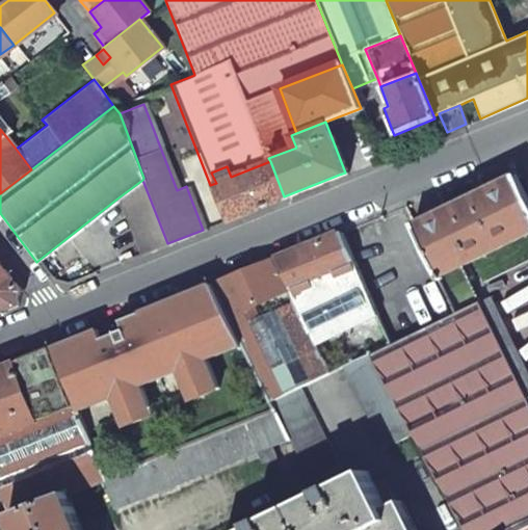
[(254,209),(284,196),(270,161),(231,177),(227,166),(211,173),(216,183),(210,185),(225,220),(254,209)]
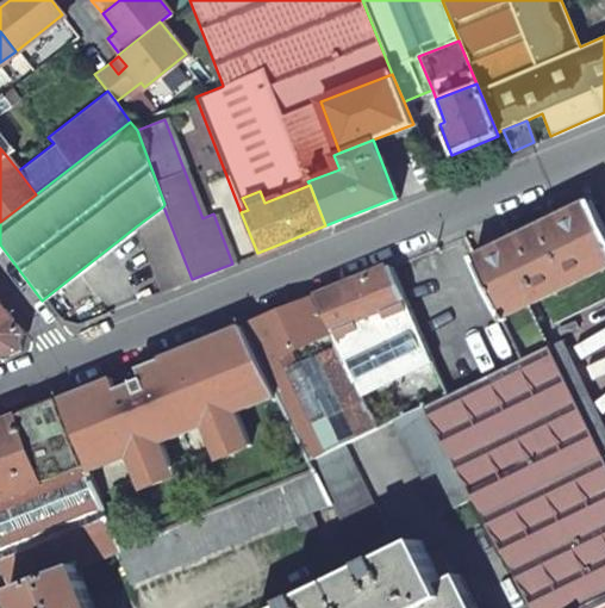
[(472,258),(499,316),(529,302),(604,264),(604,233),(588,199),(542,222),(517,235),(472,258)]
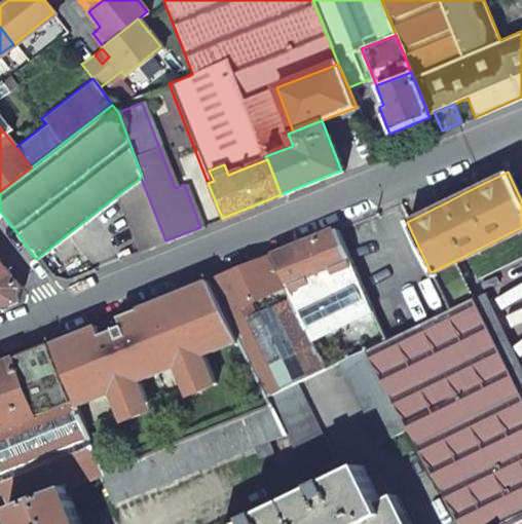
[(141,178),(117,195),(136,245),(125,249),(127,256),(133,254),(165,240),(141,178)]
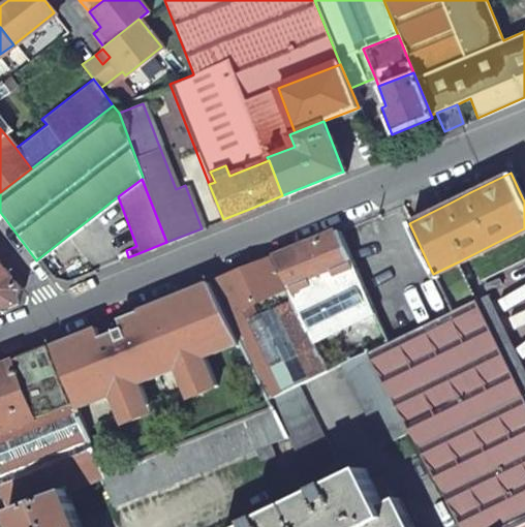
[(387,342),(336,230),(285,250),(272,256),(327,370),(339,364),(365,351),(387,342)]
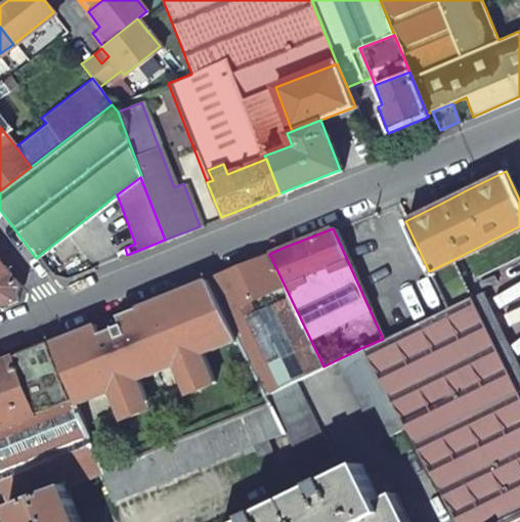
[(234,334),(264,393),(294,381),(323,366),(269,254),(239,266),(208,278),(234,334)]
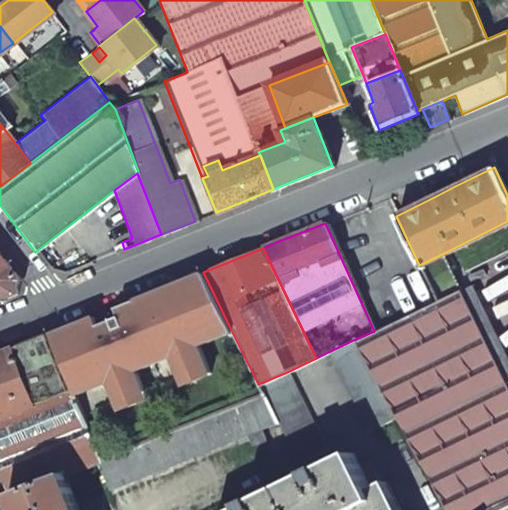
[(395,417),(443,509),(480,509),(507,496),(507,380),(505,382),(444,253),(419,265),(437,300),(374,331),(353,340),(395,417)]
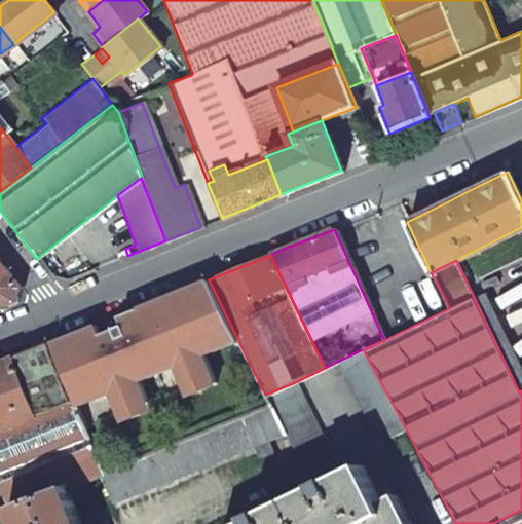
[(0,307),(15,301),(19,287),(10,275),(0,262),(0,307)]
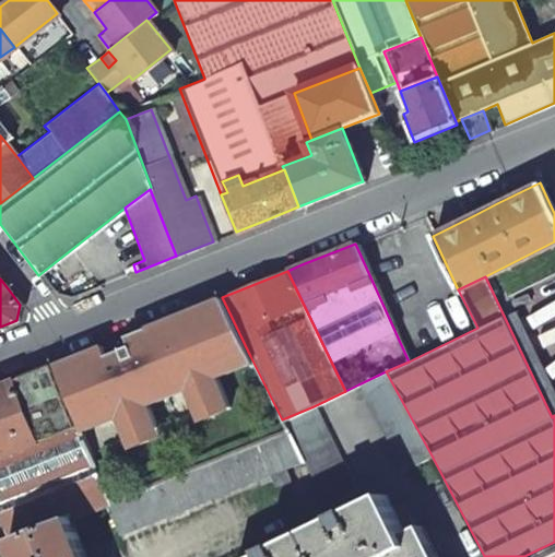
[(250,356),(222,297),(125,335),(126,338),(114,342),(103,347),(102,345),(50,366),(92,467),(132,448),(136,455),(166,440),(162,433),(211,409),(215,416),(232,407),(215,374),(250,356)]
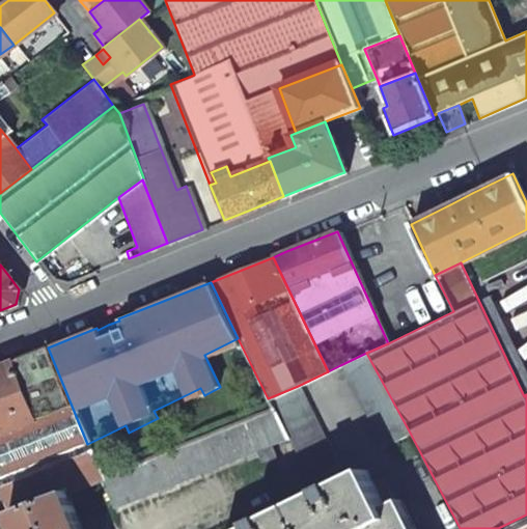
[(0,495),(7,513),(65,490),(99,477),(101,476),(87,444),(48,347),(10,362),(34,421),(0,434),(0,495)]
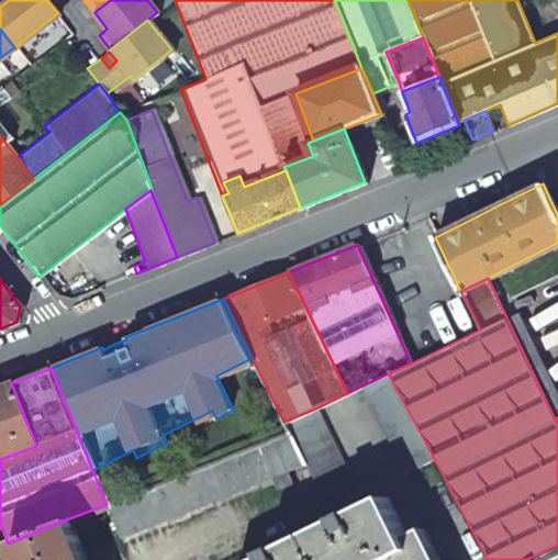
[(360,387),(403,472),(434,458),(388,373),(360,387)]
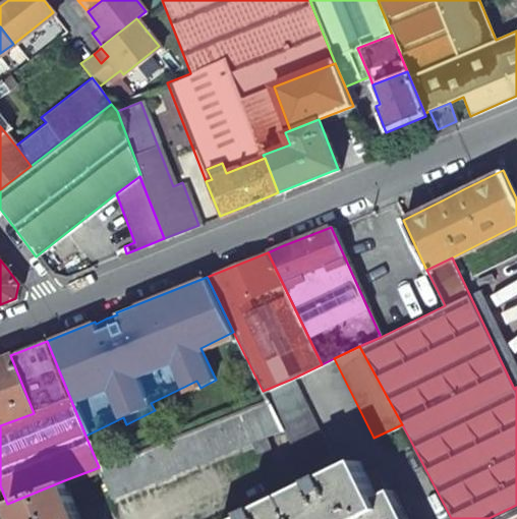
[(0,425),(34,413),(10,355),(0,359),(0,425)]
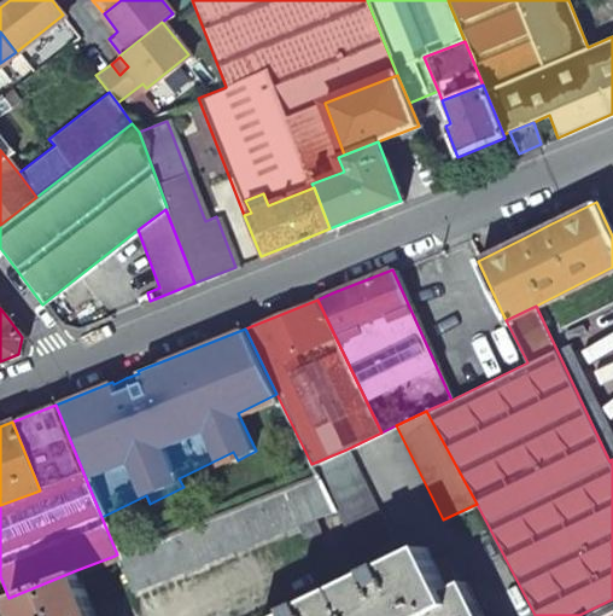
[(346,449),(311,464),(316,475),(332,509),(333,507),(358,561),(392,544),(346,449)]
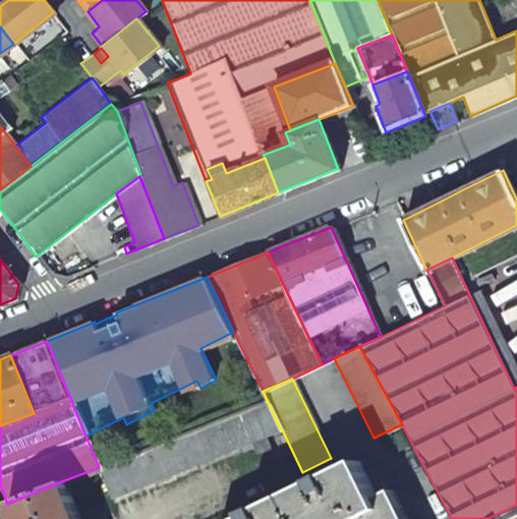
[(97,468),(109,498),(249,441),(254,453),(269,447),(264,435),(280,428),(267,400),(99,467),(97,468)]
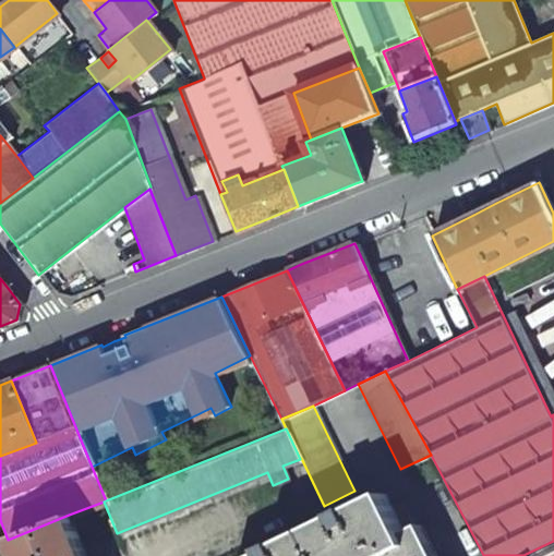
[(249,555),(383,555),(408,544),(401,532),(382,492),(249,555)]
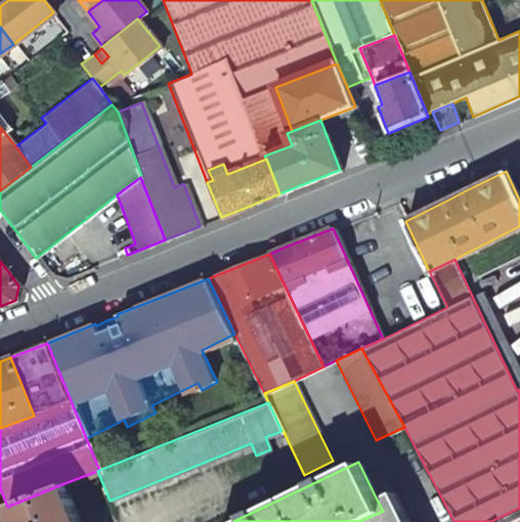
[(12,521),(79,521),(65,483),(7,507),(12,521)]
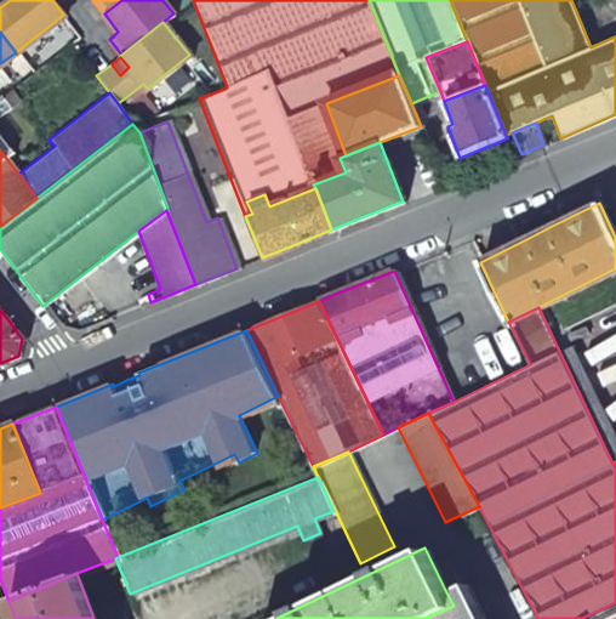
[(454,606),(426,618),(482,618),(465,583),(446,592),(454,606)]
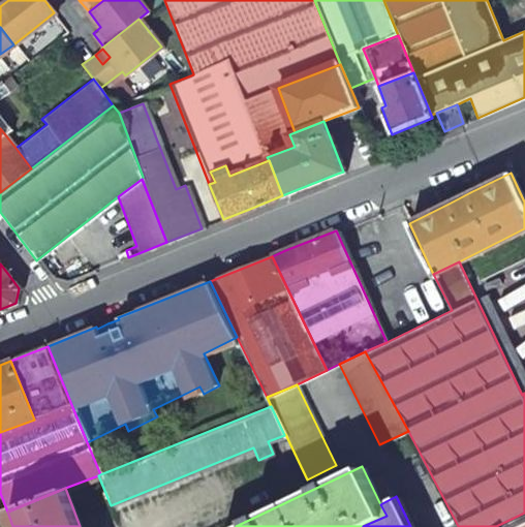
[(524,526),(524,513),(496,526),(524,526)]
